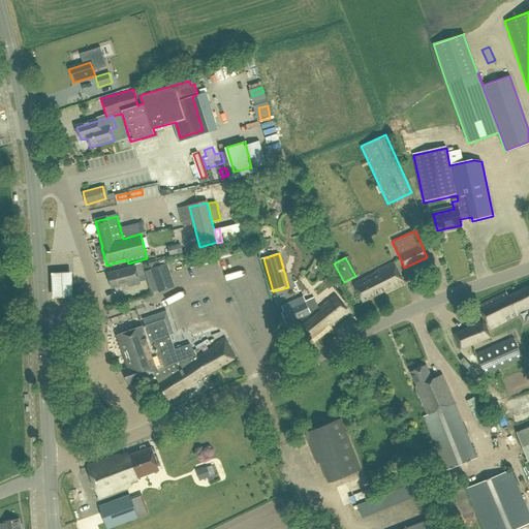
[(175,287),(166,262),(150,268),(158,292),(175,287)]
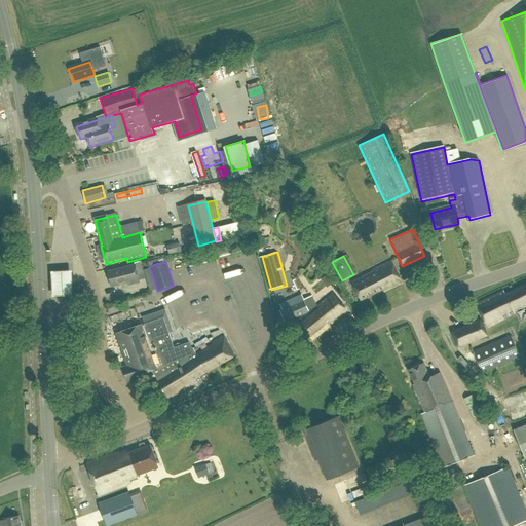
[(108,273),(111,288),(126,284),(127,287),(139,284),(137,274),(143,273),(141,262),(107,270),(108,273)]
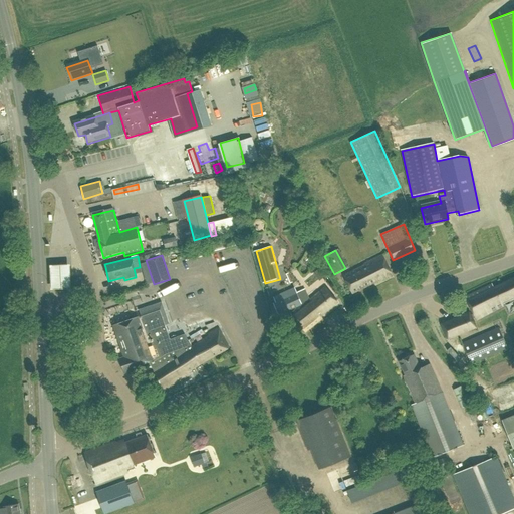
[(392,277),(381,256),(364,264),(343,277),(351,294),(372,284),(373,286),(392,277)]
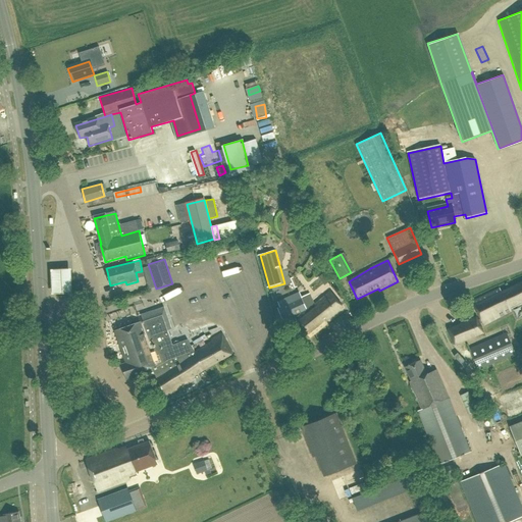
[(56,274),(51,279),(52,291),(57,296),(73,295),(72,273),(64,274),(64,271),(62,271),(62,274),(56,274)]
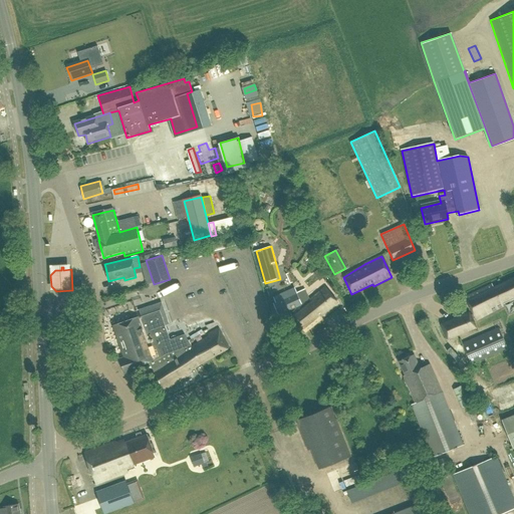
[(513,297),(513,278),(494,288),(492,284),(465,297),(476,320),(503,307),(501,304),(513,297)]
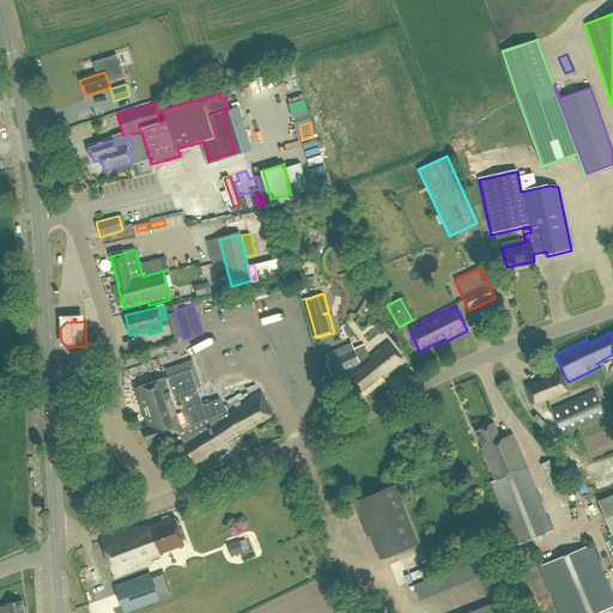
[(97,347),(97,335),(89,337),(89,347),(87,347),(89,354),(98,353),(98,347),(97,347)]
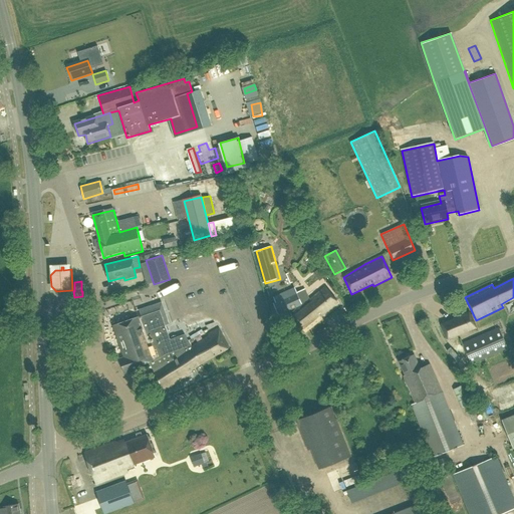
[(296,293),(294,288),(274,297),(276,302),(274,303),(279,315),(295,308),(297,310),(291,315),(305,333),(323,319),(321,317),(337,304),(325,289),(310,301),(309,300),(300,308),(298,306),(304,301),(300,291),(296,293)]
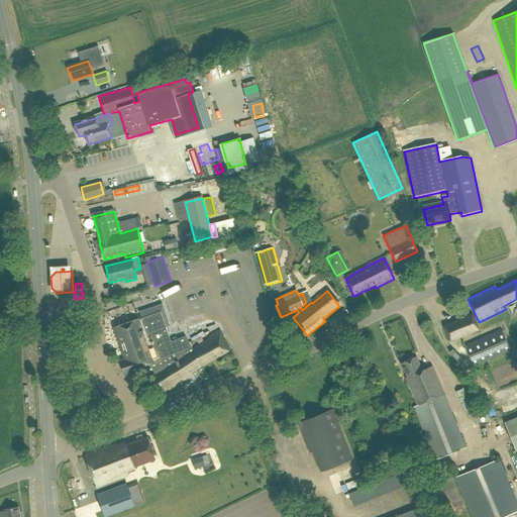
[(163,304),(151,307),(163,346),(160,349),(169,362),(153,372),(153,373),(151,374),(163,395),(191,379),(190,375),(202,366),(193,349),(193,348),(185,335),(170,340),(166,327),(170,326),(163,304)]
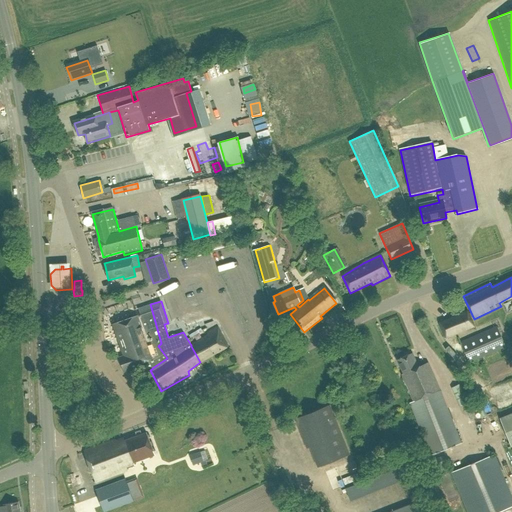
[(161,343),(150,304),(138,308),(140,317),(138,318),(137,317),(113,326),(123,357),(119,358),(124,373),(142,366),(145,372),(152,368),(167,358),(158,346),(161,343)]
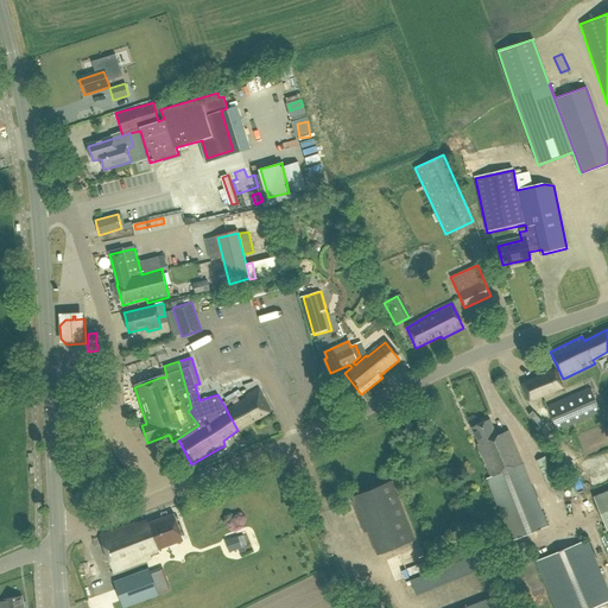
[(530,401),(563,387),(555,368),(521,382),(530,401)]
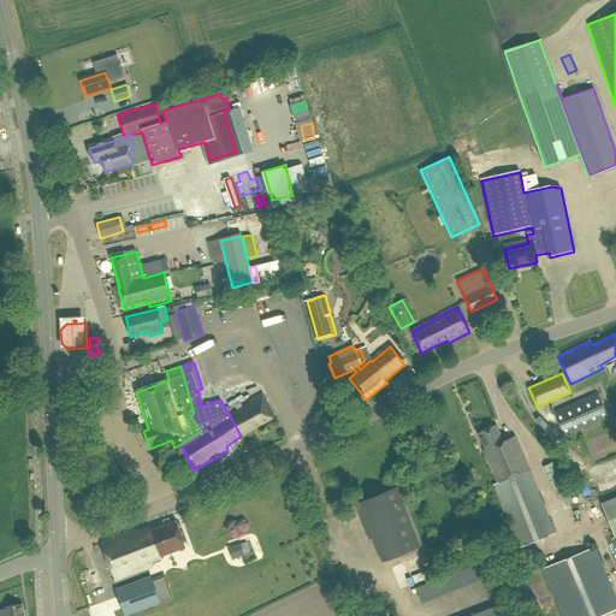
[(597,392),(554,412),(564,437),(608,418),(597,392)]
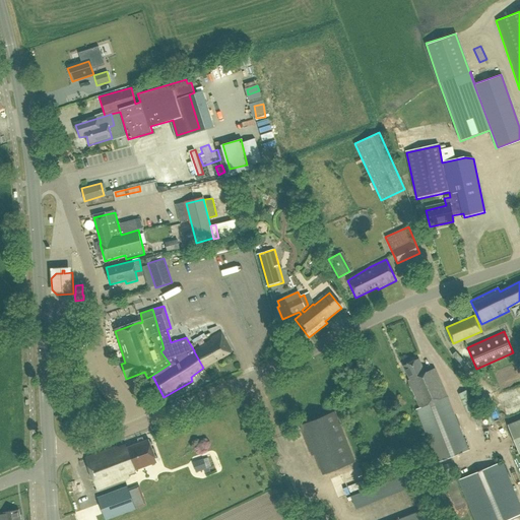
[(195,351),(194,350),(194,351),(203,368),(205,367),(232,352),(220,333),(203,342),(205,345),(195,351)]
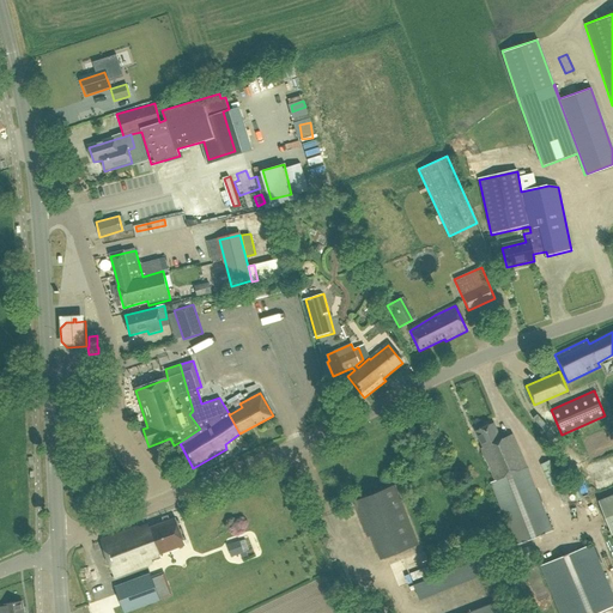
[(501,438),(493,424),(475,432),(483,448),(480,449),(490,469),(496,481),(491,484),(516,546),(552,533),(545,516),(528,467),(513,434),(501,438)]
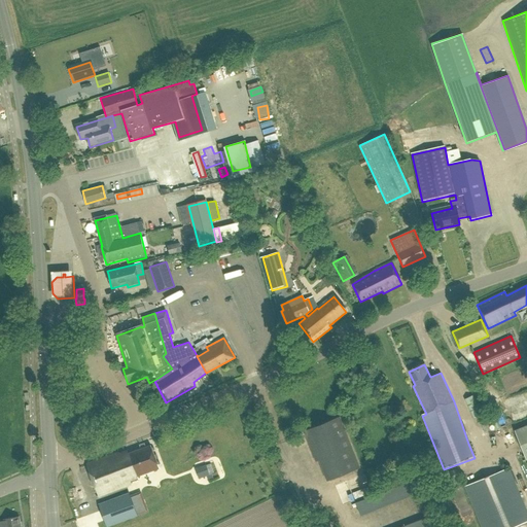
[(496,427),(505,424),(502,413),(493,415),(496,427)]
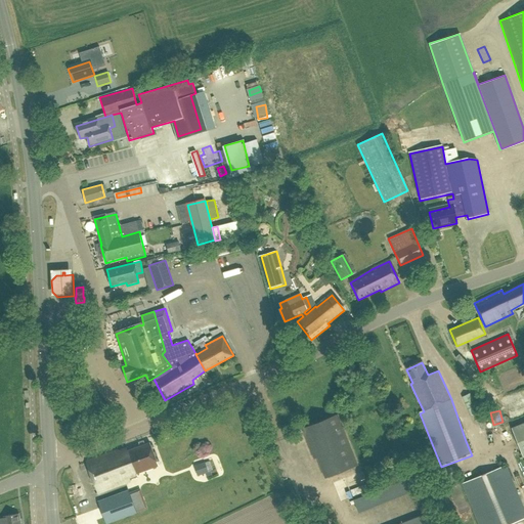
[(339,417),(303,430),(307,440),(311,450),(319,447),(331,476),(358,465),(339,417)]
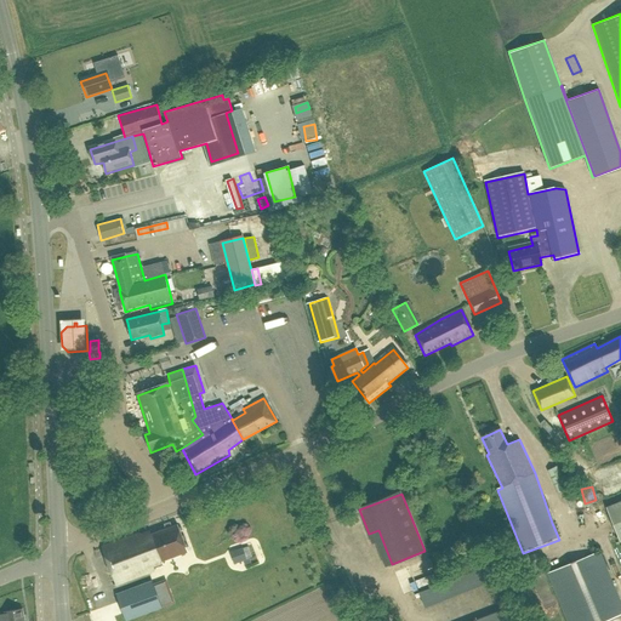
[(620,541),(620,500),(605,507),(620,542),(620,541)]
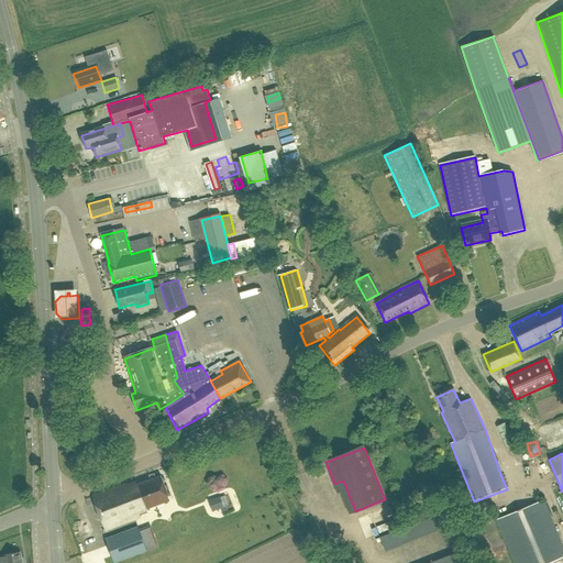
[(170,499),(162,476),(136,486),(135,483),(128,486),(127,484),(92,497),(106,530),(141,517),(140,515),(147,511),(145,508),(170,499)]
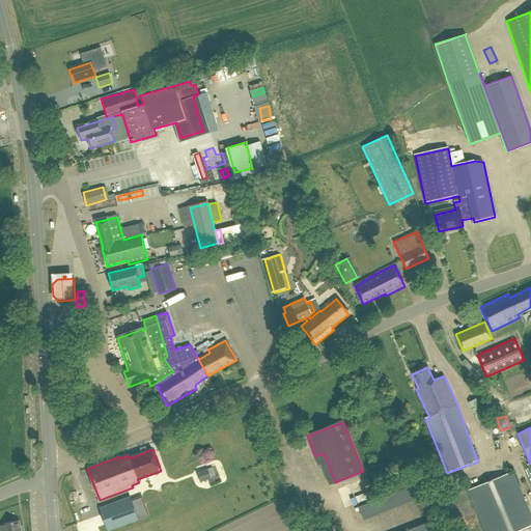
[(206,468),(195,472),(199,482),(211,478),(206,468)]
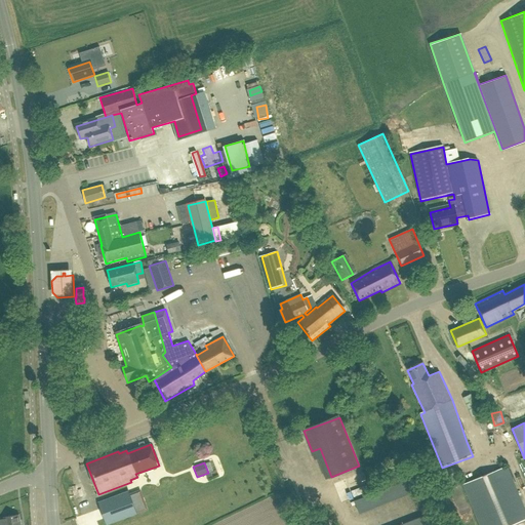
[(510,524),(524,519),(524,510),(507,466),(461,484),(478,524),(510,524)]
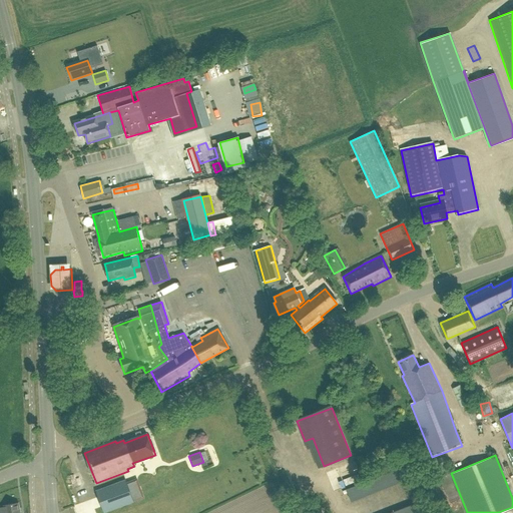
[(405,470),(347,488),(351,501),(385,491),(383,485),(393,482),(394,485),(409,481),(405,470)]
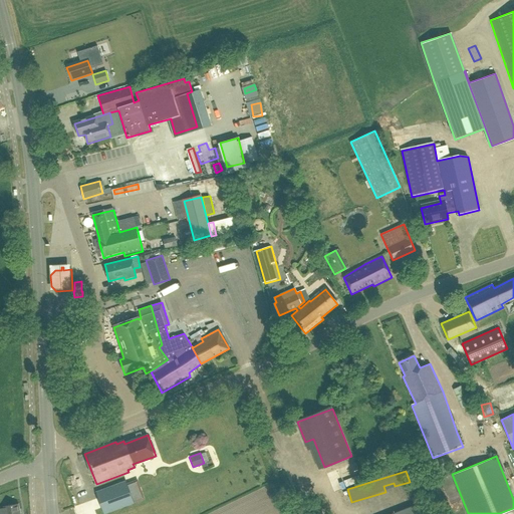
[(345,487),(360,483),(358,476),(343,480),(345,487)]
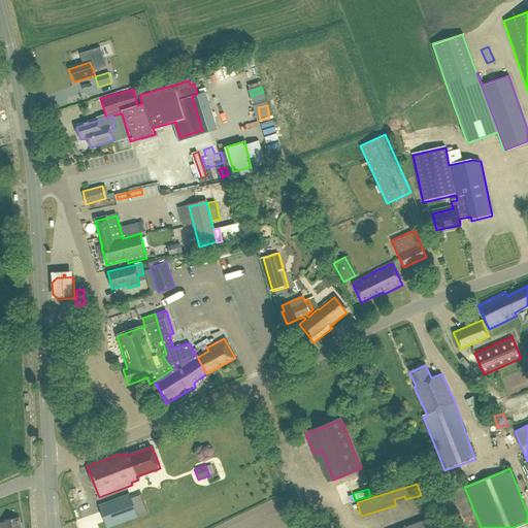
[(137,517),(130,497),(99,508),(106,527),(137,517)]
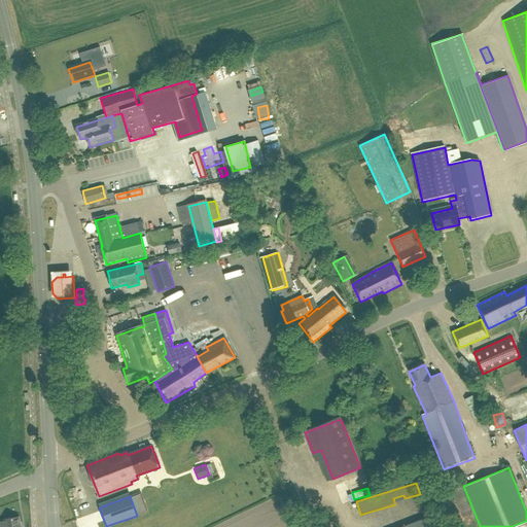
[(433,526),(429,516),(400,526),(433,526)]
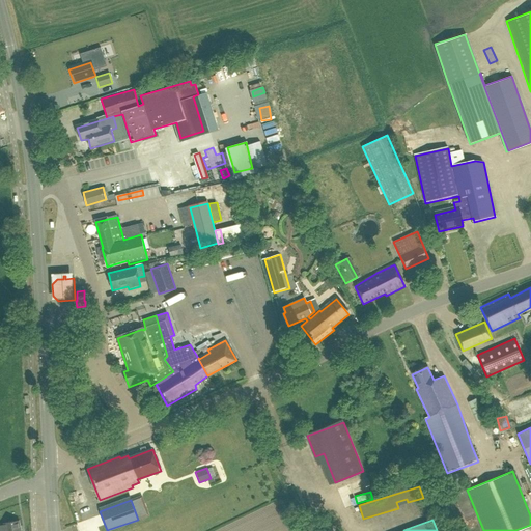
[(20,530),(19,521),(4,524),(4,526),(0,526),(0,530),(20,530)]
